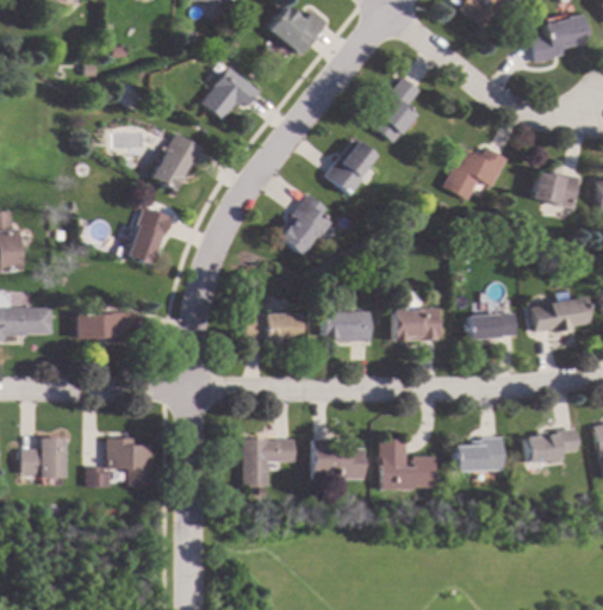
[(505,0),(483,30),(458,10),(465,0),(505,0)]
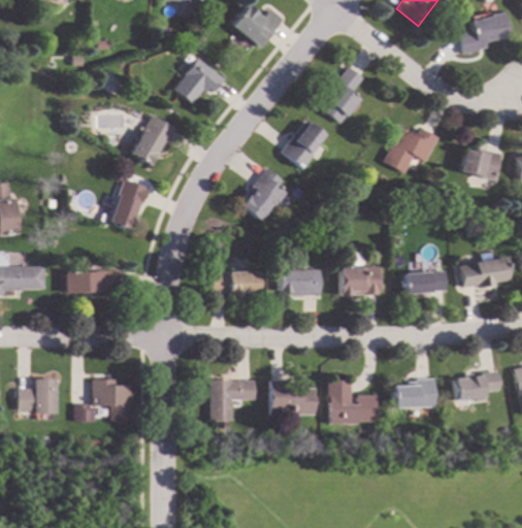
[(257,12),(256,13),(263,19),(270,9),(283,20),(260,48),(231,26),(248,5),(257,12)]
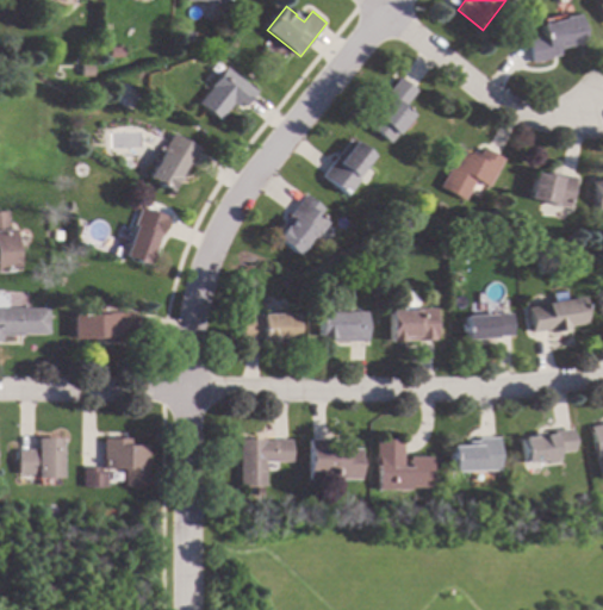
[(565,20),(584,17),(589,44),(574,47),(574,45),(563,48),(564,55),(555,57),(557,58),(536,63),(532,39),(548,36),(546,24),(548,24),(548,19),(564,16),(565,20)]
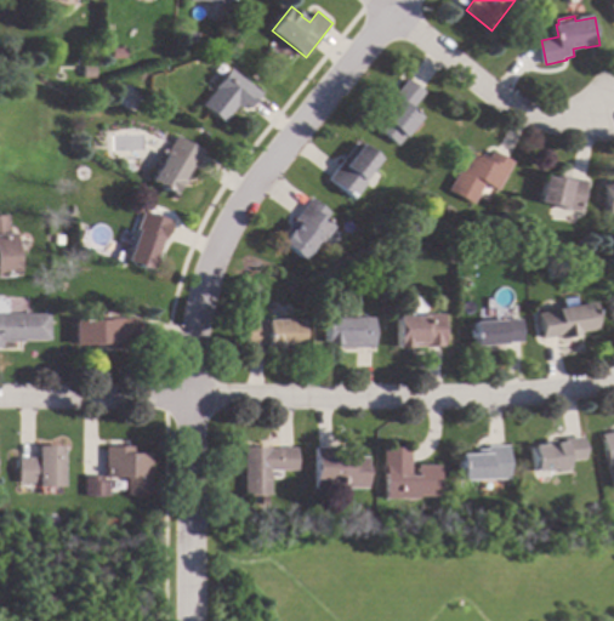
[(200,33),(199,41),(187,40),(187,32),(200,33)]
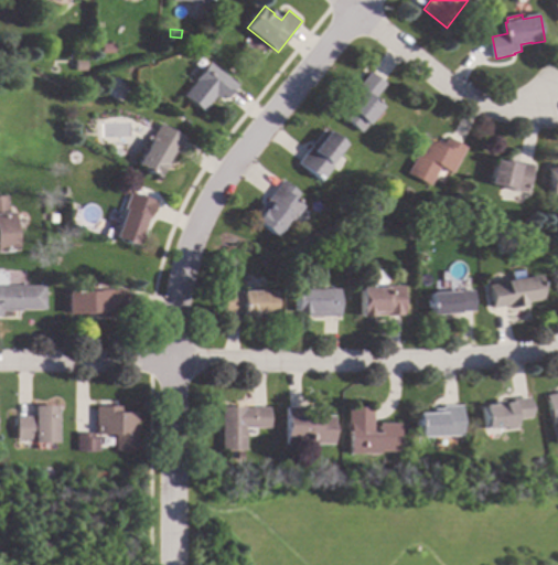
[(117,53),(105,53),(105,43),(117,43),(117,53)]
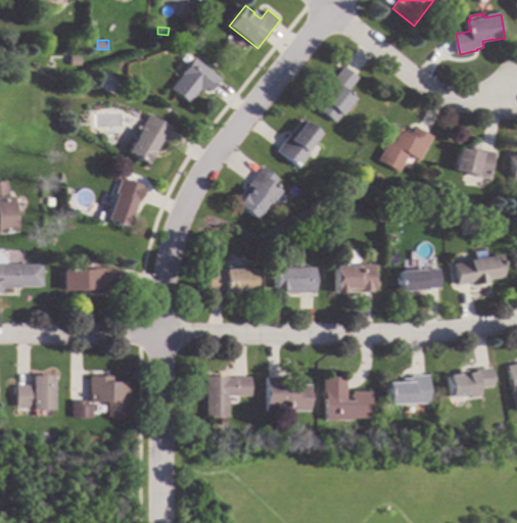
[(84,65),(74,65),(74,55),(84,56),(84,65)]
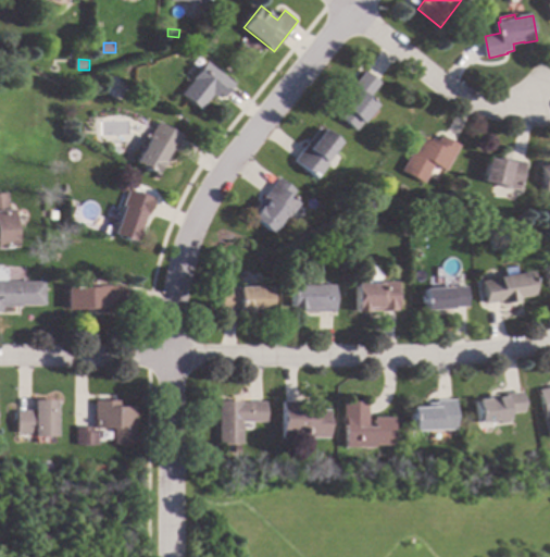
[(236,83),(225,96),(221,93),(217,97),(214,95),(208,102),(210,103),(203,111),(184,95),(209,61),(236,83)]
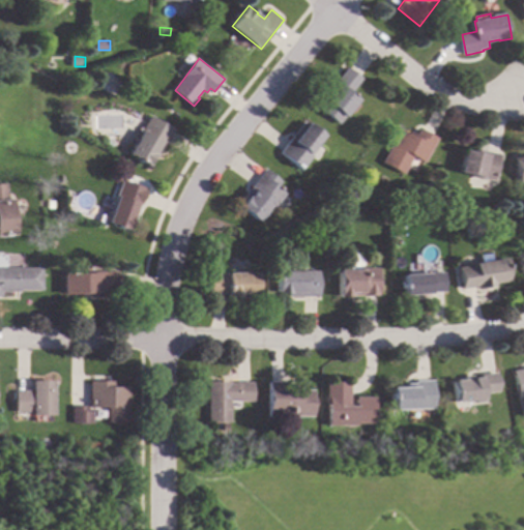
[(365,80),(353,93),(360,99),(342,123),(321,108),(339,85),(337,83),(349,67),(365,80)]
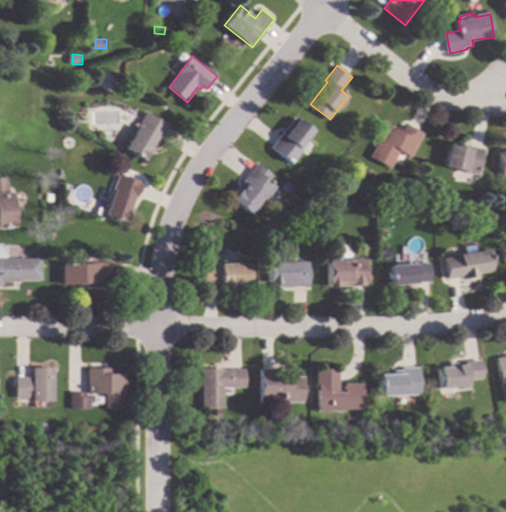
[(170,125),(153,153),(150,151),(144,160),(126,149),(148,112),(170,125)]
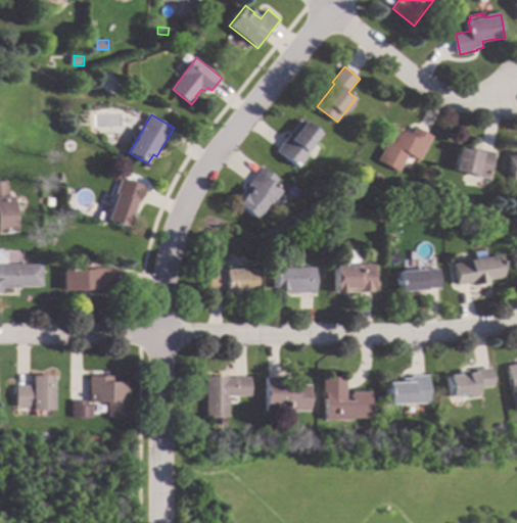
[(322,134),(308,151),(311,154),(300,168),(278,150),(302,119),(322,134)]
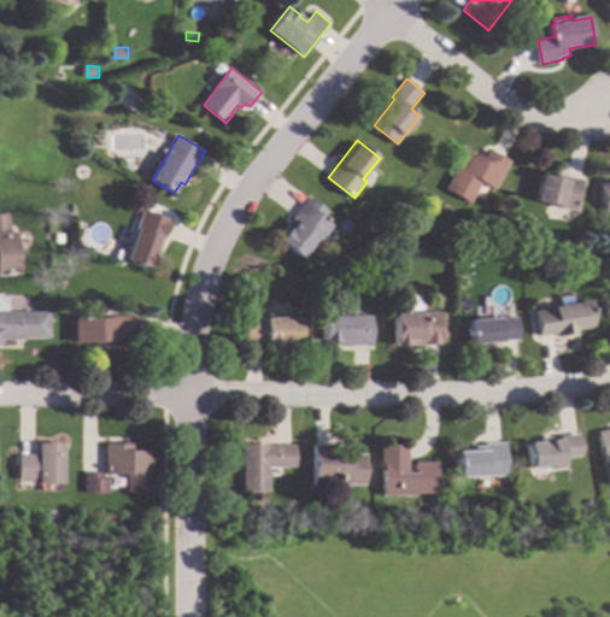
[(512,162),(498,189),(485,182),(474,203),(449,189),(469,151),(480,157),(481,152),(488,157),(492,150),(512,162)]
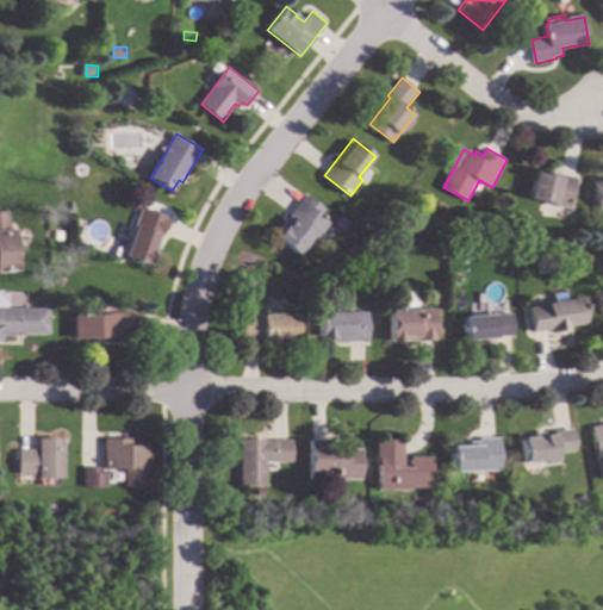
[(580,179),(573,207),(533,198),(539,173),(553,176),(554,172),(580,179)]
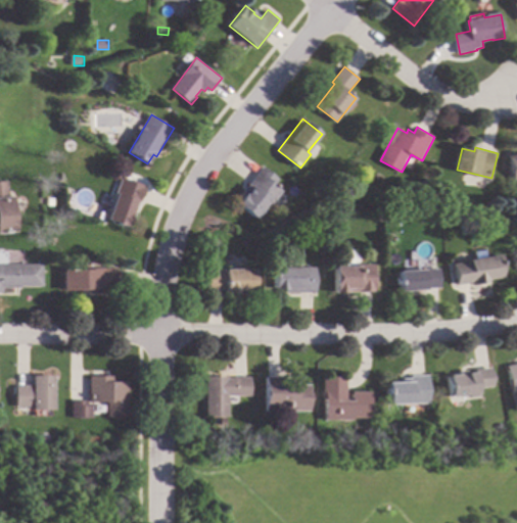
[(280,179),(276,185),(284,191),(275,203),(272,200),(257,219),(238,204),(246,195),(243,193),(264,167),(280,179)]
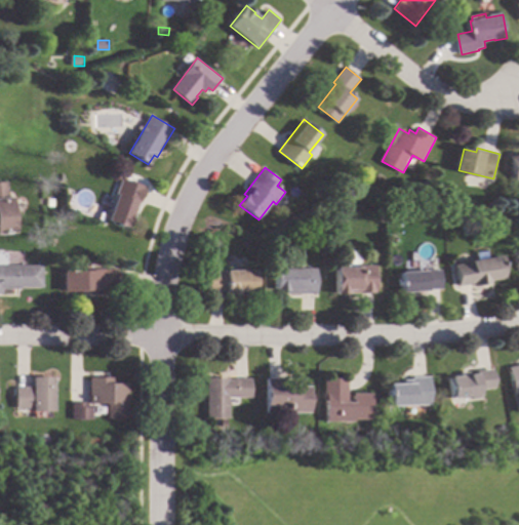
[(148,188),(135,218),(132,217),(129,228),(110,220),(124,178),(148,188)]
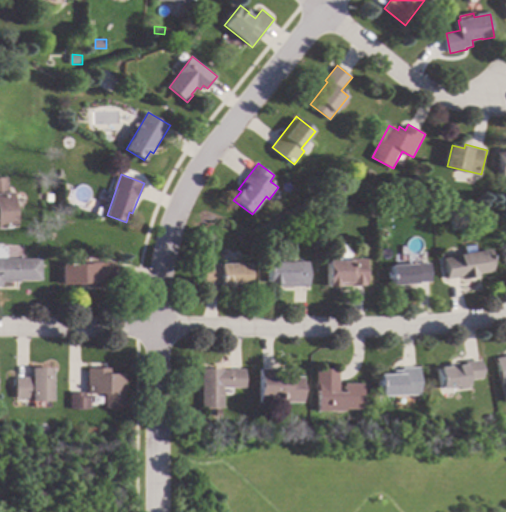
[(17,227),(0,228),(0,178),(12,177),(17,227)]
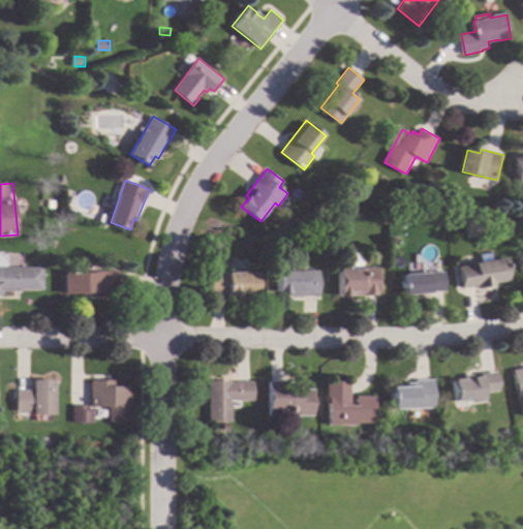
[(450,200),(448,207),(437,205),(438,198),(450,200)]
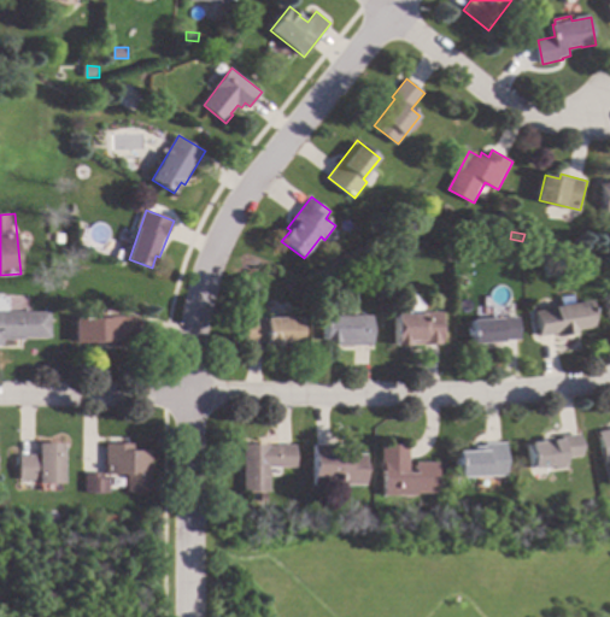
[(105,234),(107,238),(105,241),(101,244),(98,242),(97,238),(98,234),(101,233),(105,234)]
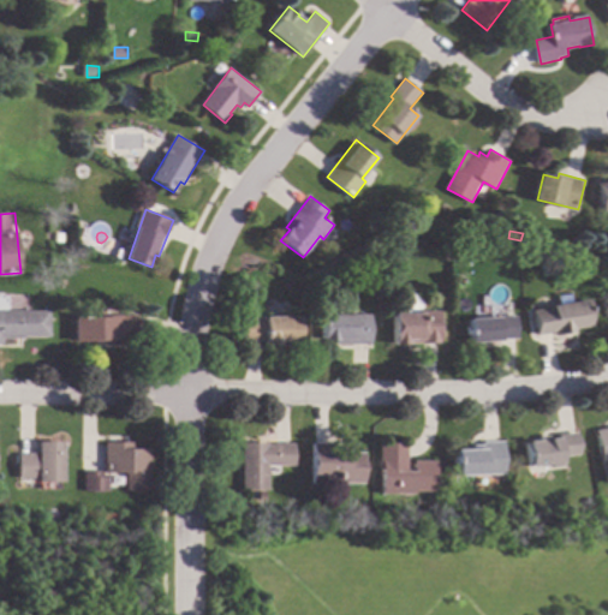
[(577,303),(592,299),(596,326),(582,329),(582,332),(559,335),(559,333),(542,335),(537,311),(556,308),(556,305),(564,304),(562,296),(576,293),(577,303)]
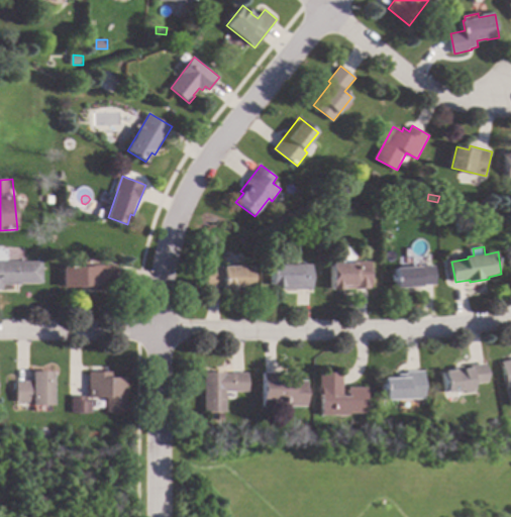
[(43,283),(22,283),(22,284),(5,285),(5,289),(0,289),(0,262),(43,262),(43,283)]
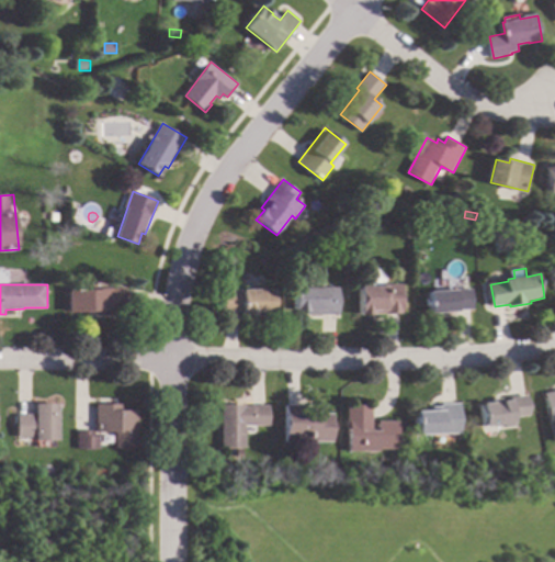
[(405,313),(362,314),(362,287),(387,287),(387,284),(405,284),(405,313)]
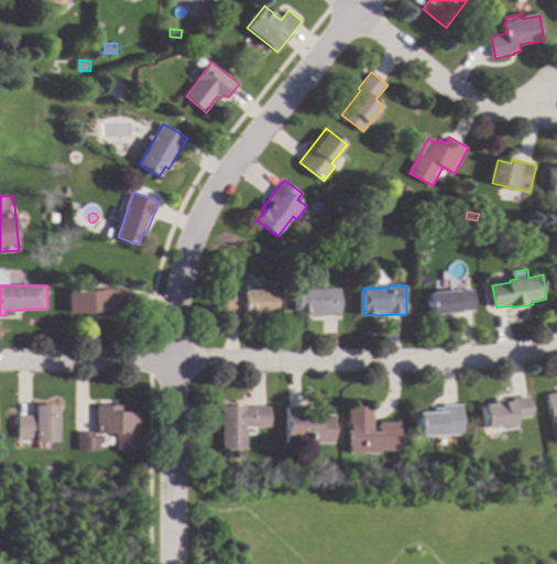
[(127,315),(71,315),(71,289),(127,289),(127,315)]
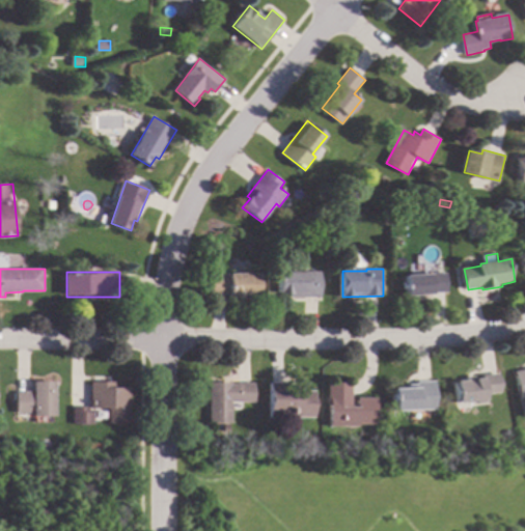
[(323,297),(292,297),(292,294),(280,294),(280,272),(323,272),(323,297)]
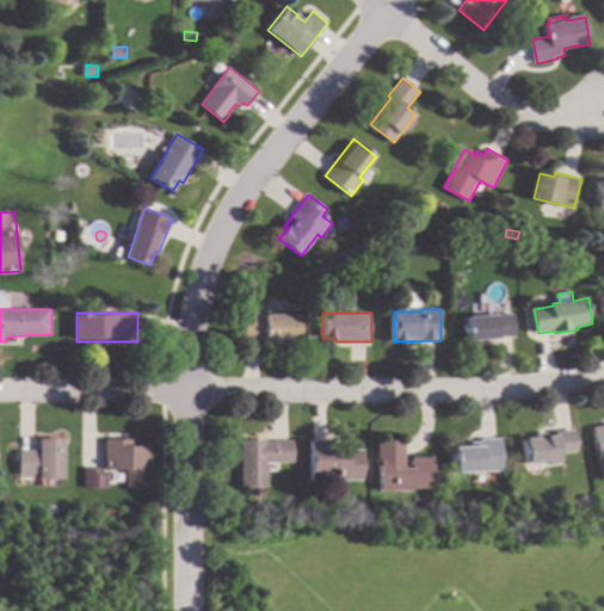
[(519,337),(472,339),(470,318),(518,314),(519,337)]
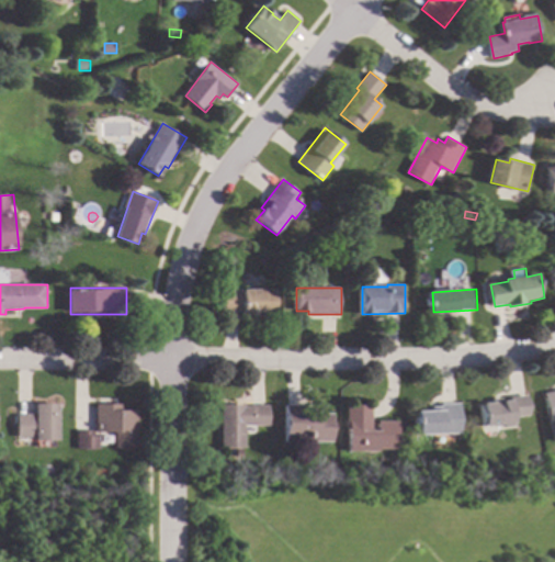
[(279,316),(256,316),(256,314),(242,315),(242,312),(225,312),(225,290),(278,290),(279,316)]
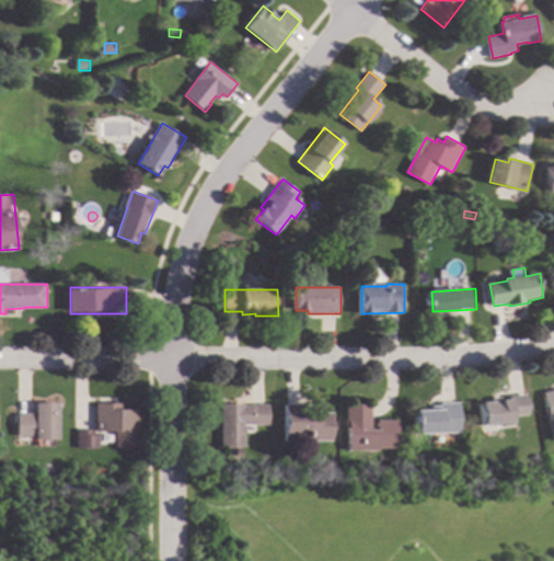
[(533,414),(517,416),(518,426),(508,427),(508,423),(485,426),(483,401),(496,400),(496,398),(506,397),(506,400),(514,399),(514,397),(531,395),(533,414)]
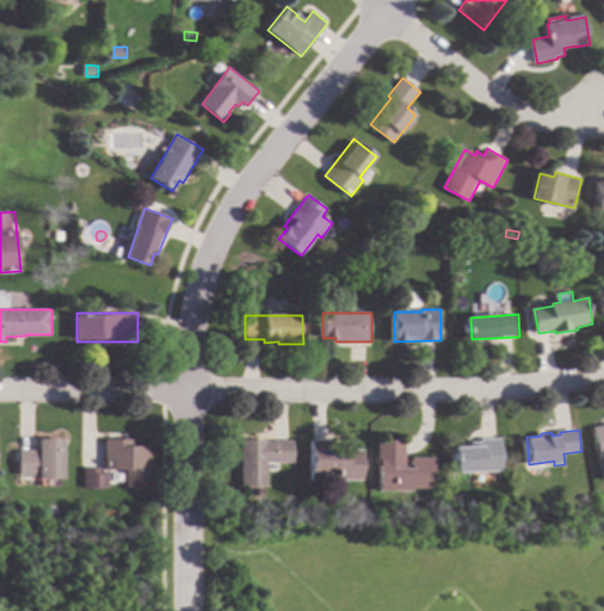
[(506,470),(457,471),(456,448),(474,446),(474,442),(485,442),(485,439),(505,438),(506,470)]
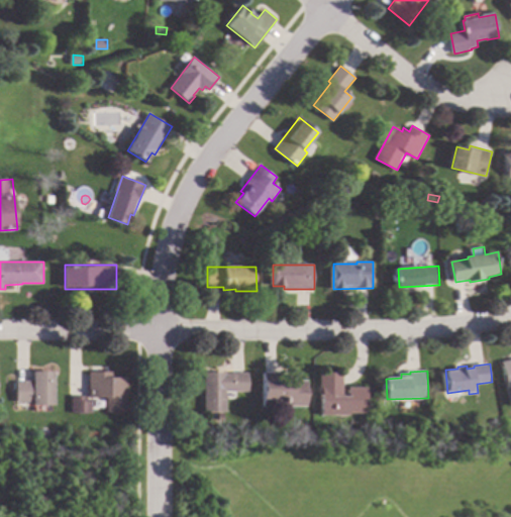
[(56,405),(34,405),(34,402),(18,402),(18,381),(34,381),(34,372),(56,372),(56,405)]
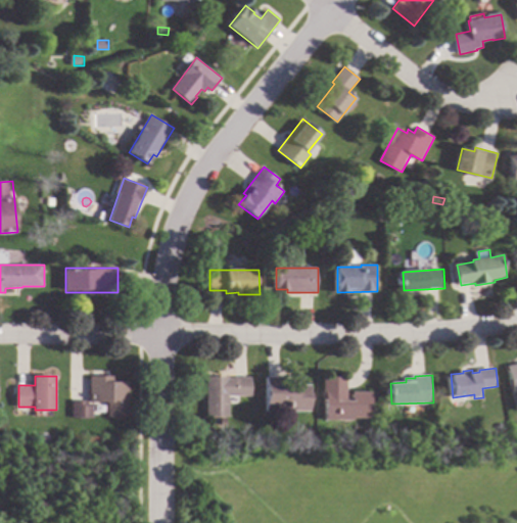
[(115,382),(130,382),(130,417),(109,417),(109,401),(91,401),(91,376),(115,376),(115,382)]
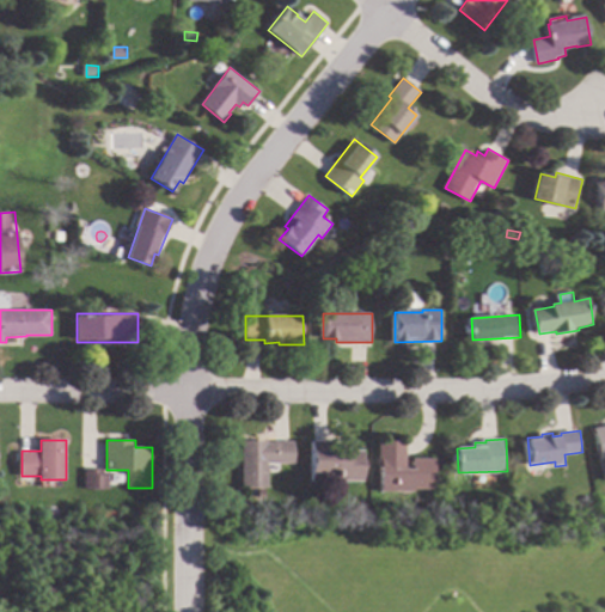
[(297,464),(269,464),(269,487),(244,487),(244,440),(269,440),(269,442),(276,442),(276,440),(297,441),(297,464)]
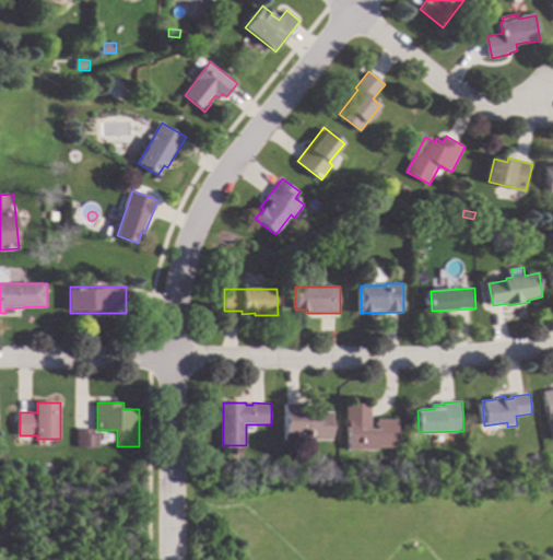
[(305,415),(315,415),(315,411),(334,411),(334,440),(286,441),(286,403),(305,403),(305,415)]
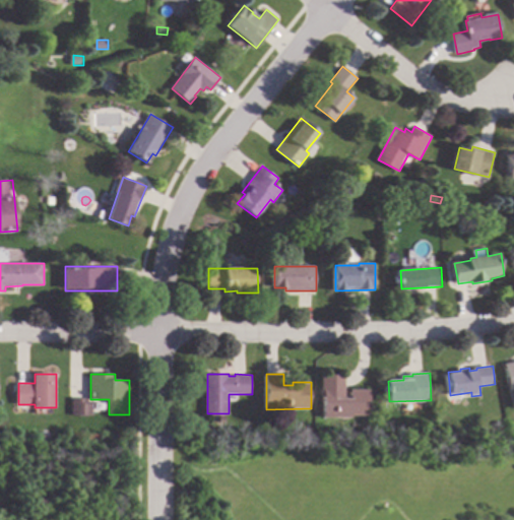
[(346,397),(352,397),(352,389),(372,390),(372,415),(354,415),(354,417),(325,417),(325,396),(323,396),(323,375),(346,375),(346,397)]
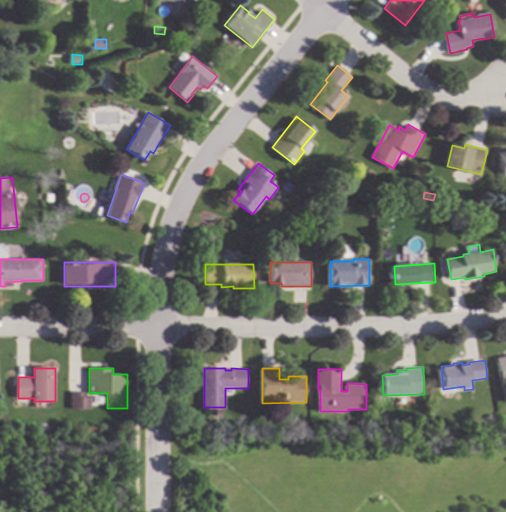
[(88,393),(88,397),(92,397),(92,409),(73,409),(73,393),(88,393)]
